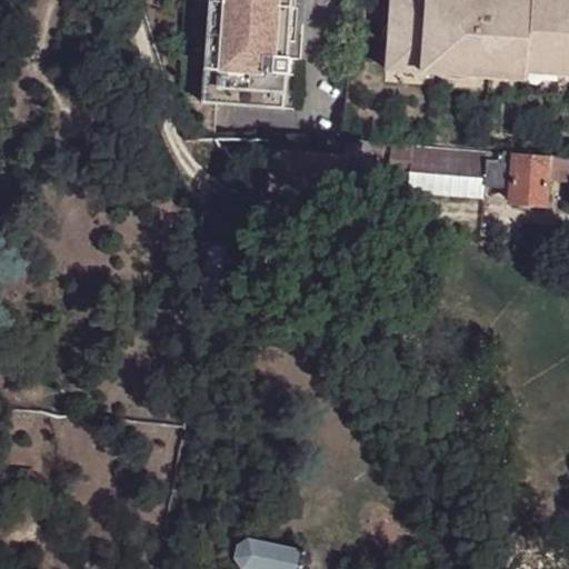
[(208,0),(201,105),(216,106),(222,0),(208,0)]
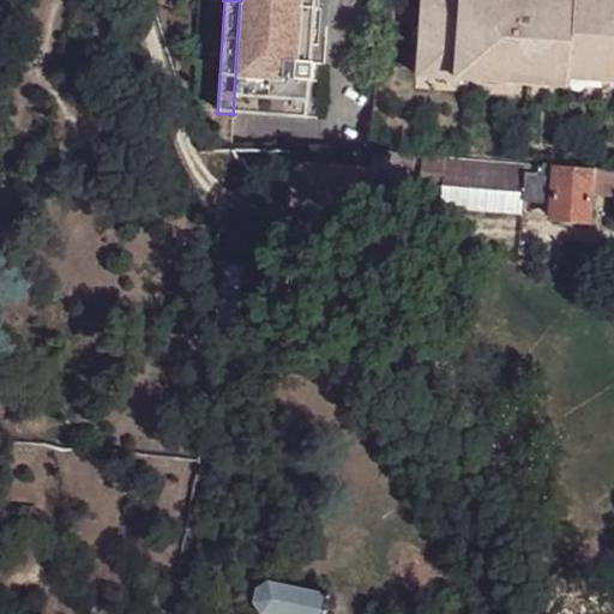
[(240,0),(233,114),(304,119),(306,83),(309,83),(311,64),(307,64),(311,0),(240,0)]
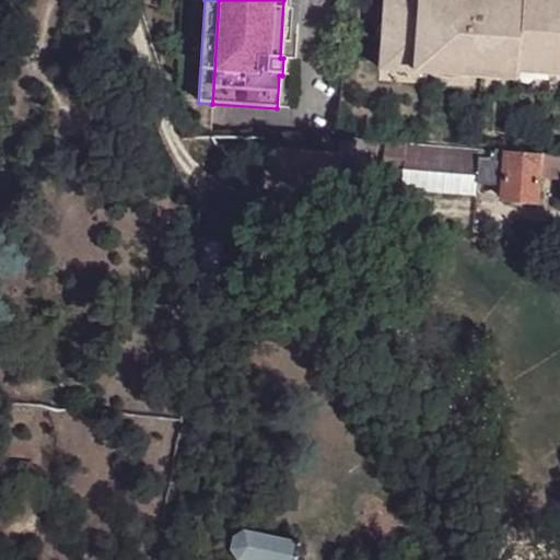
[(381,0),(376,59),(513,70),(513,67),(518,0),(467,0),(467,10),(432,8),(432,0),(381,0)]
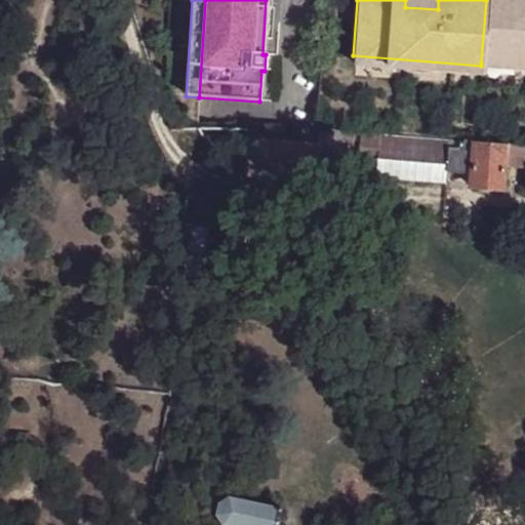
[(405,0),(405,7),(438,9),(438,0),(405,0)]
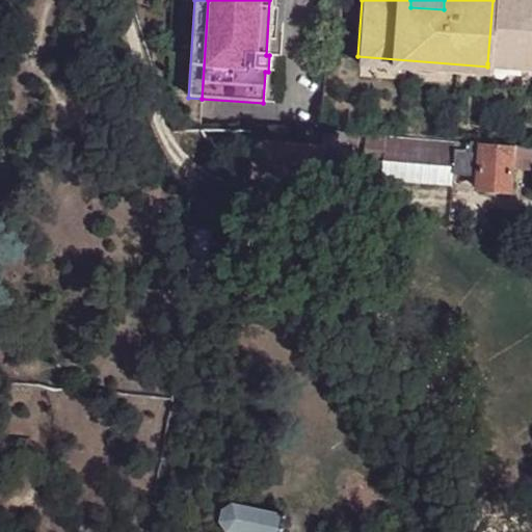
[(531,0),(493,0),(487,63),(531,65),(531,0)]
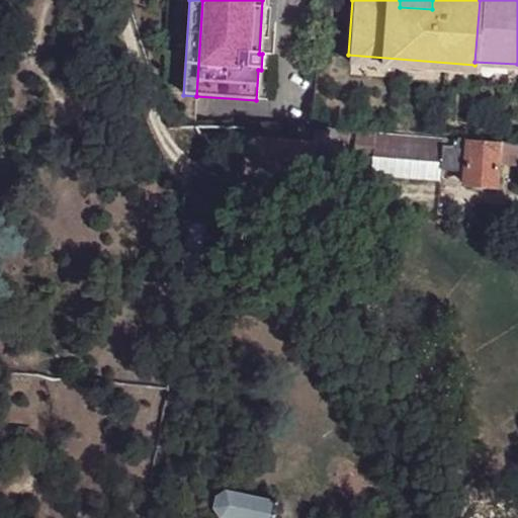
[(348,55),(349,60),(475,69),(475,65),(348,55)]
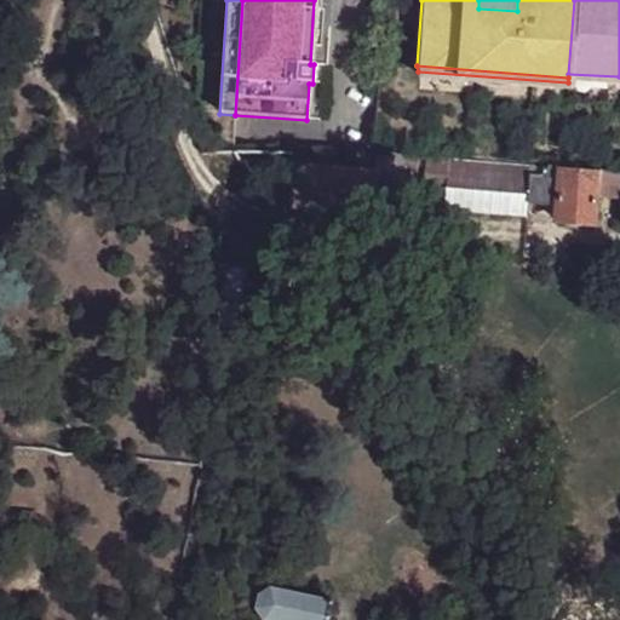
[(378,155),(375,172),(380,173),(380,184),(406,185),(408,158),(380,156),(378,155)]
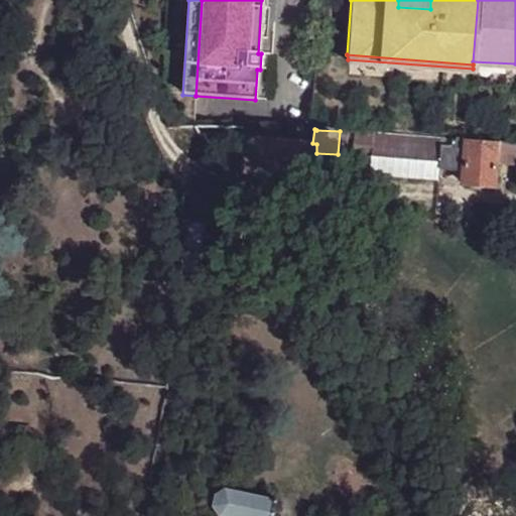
[(375,135),(357,132),(355,154),(374,156),(375,135)]
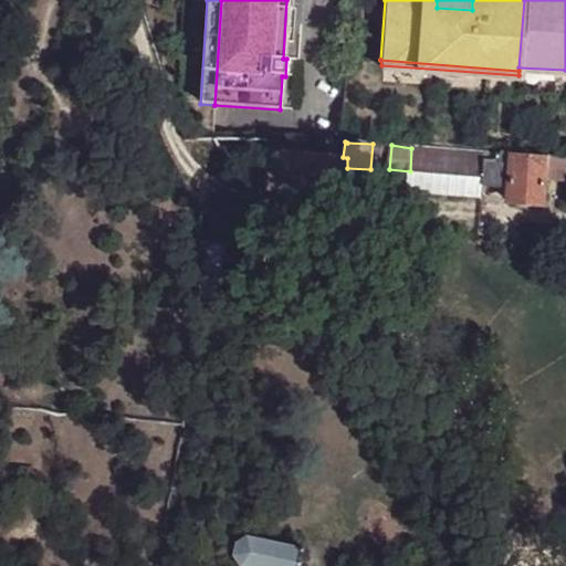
[(484,152),(411,148),(410,171),(408,194),(481,199),(482,185),(484,152)]
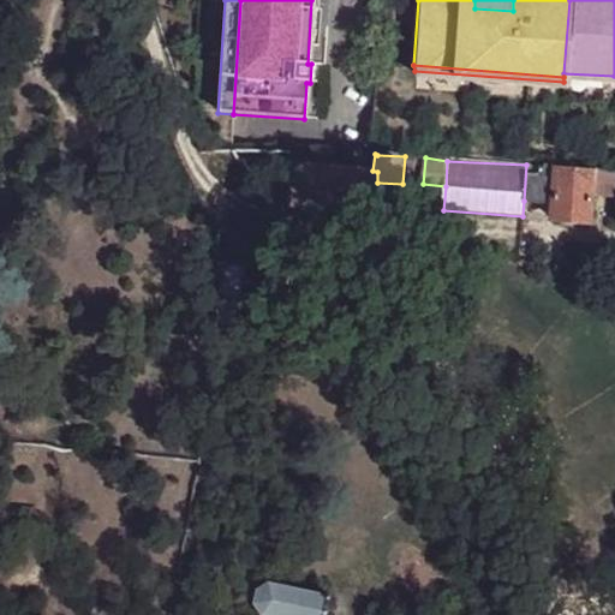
[(372,171),(290,165),(286,165),(284,207),(374,214),(377,183),(377,172),(372,171)]
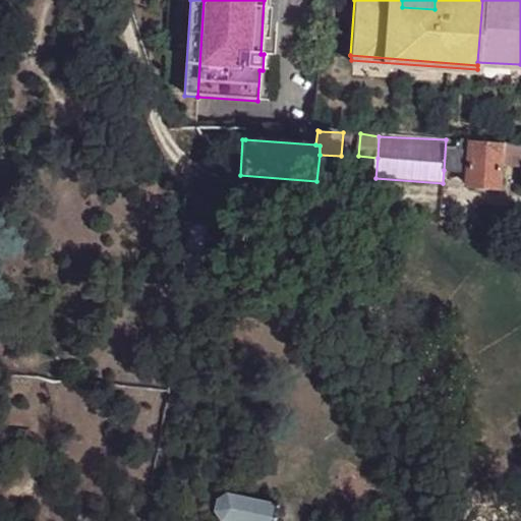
[(446,139),(444,170),(462,170),(463,167),(469,167),(471,141),(446,139)]
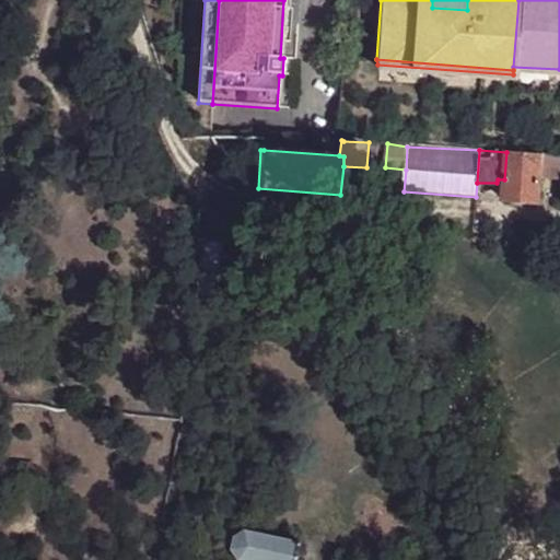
[(504,179),(503,199),(536,202),(538,168),(539,155),(506,152),(504,179)]
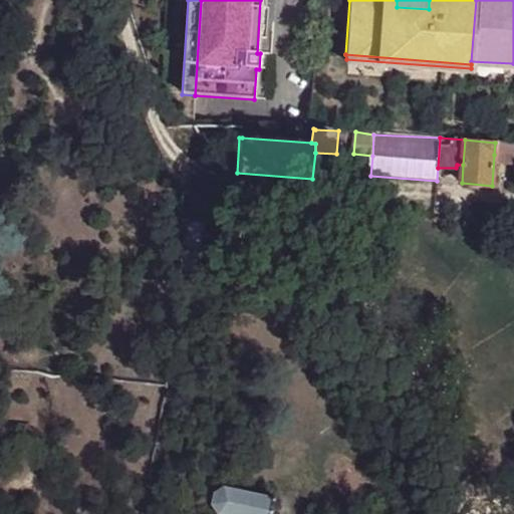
[(513,143),(495,143),(494,155),(513,156),(513,143)]
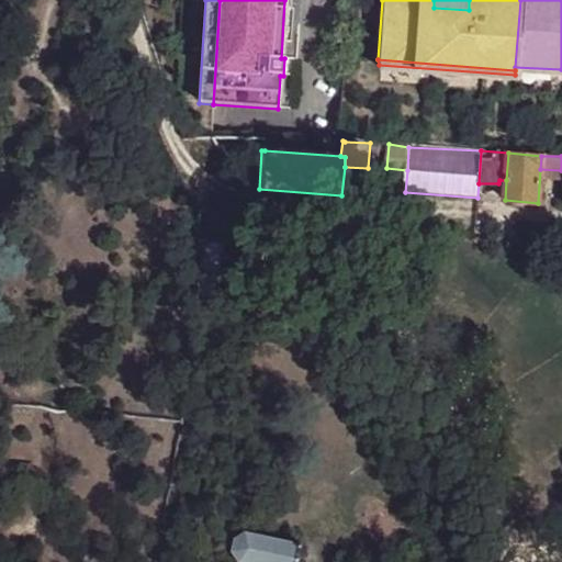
[(298,561),(301,546),(248,534),(245,531),(232,539),(229,550),(236,561),(298,561)]
